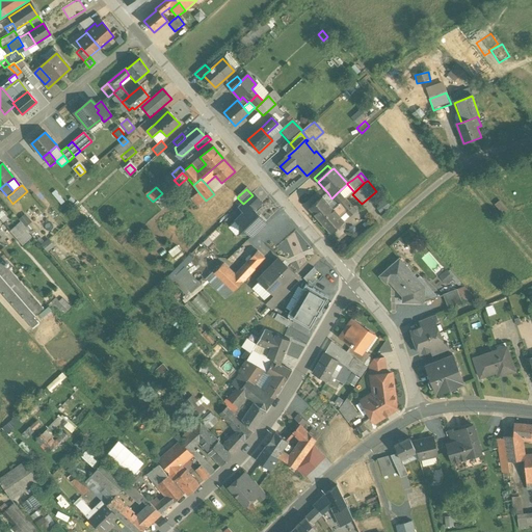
[(198,192),(190,198),(198,208),(206,201),(198,192)]
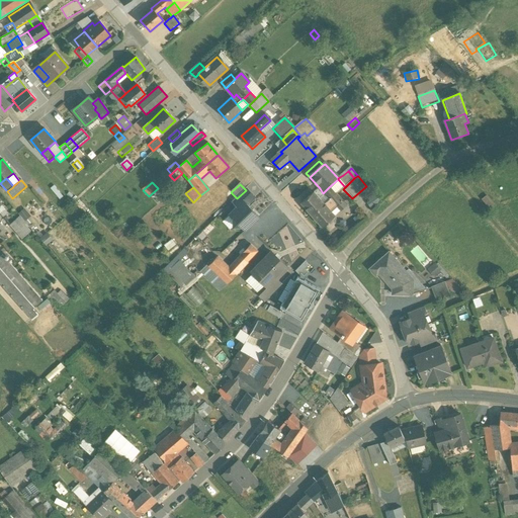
[(329,187),(323,193),(330,200),(336,195),(329,187)]
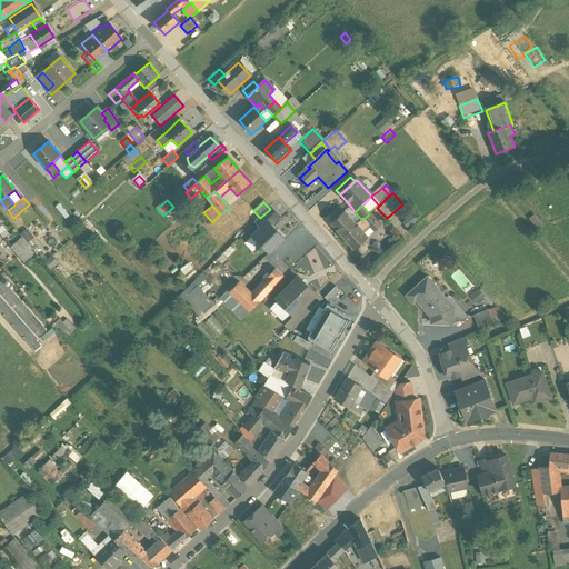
[(69,216),(61,207),(58,210),(66,218),(69,216)]
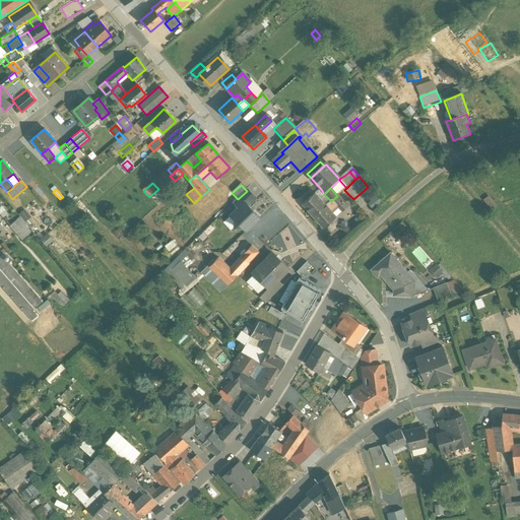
[(324,194),(321,189),(315,194),(325,206),(331,201),(324,194)]
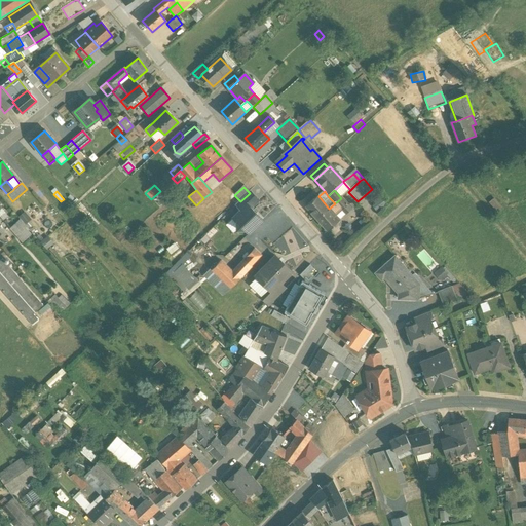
[(240,201),(235,207),(240,212),(247,205),(251,210),(258,201),(250,193),(240,201)]
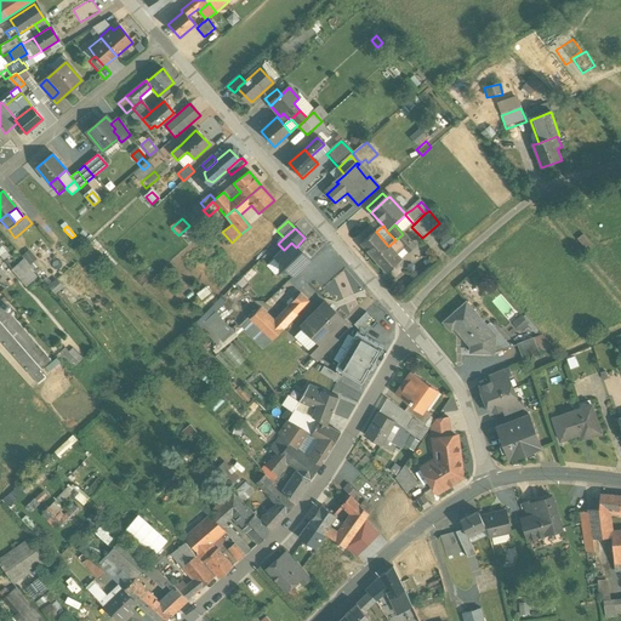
[(364,243),(360,245),(374,260),(388,246),(376,232),(371,237),(364,243)]
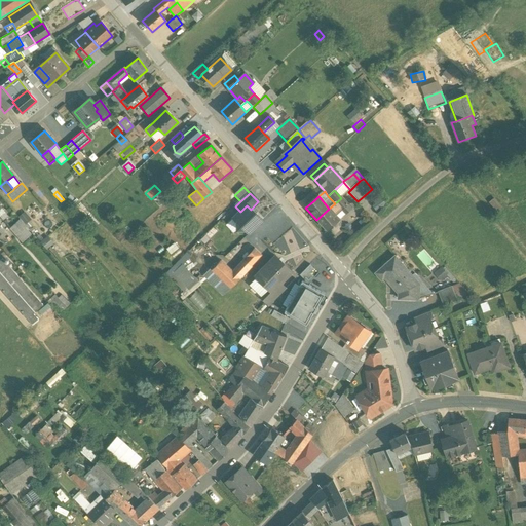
[(387,207),(379,196),(373,201),(375,204),(373,207),(378,214),(387,207)]
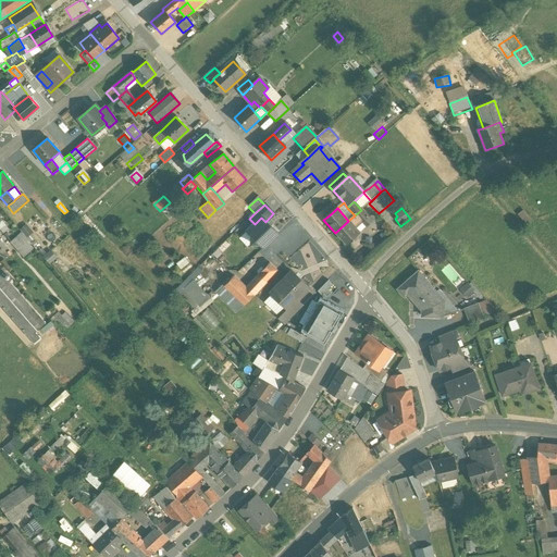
[(369,219),(361,210),(355,215),(362,224),(369,219)]
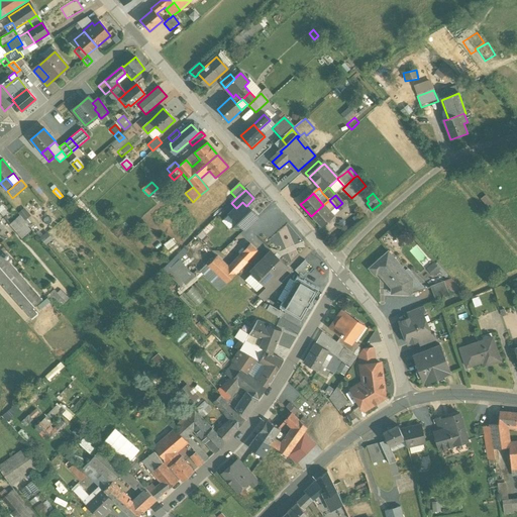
[(329,200),(323,205),(330,213),(336,208),(329,200)]
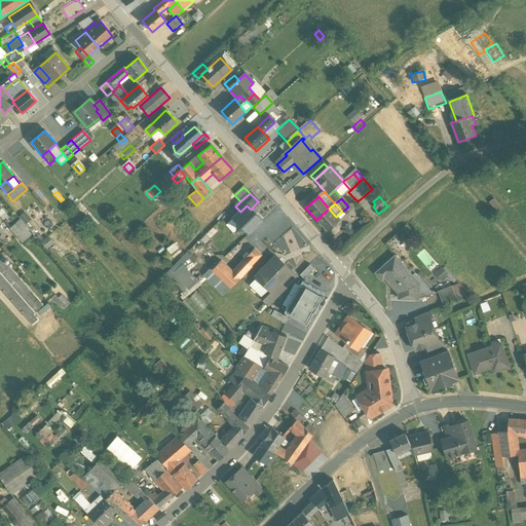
[(251,210),(247,205),(240,212),(233,219),(237,224),(237,231),(245,231),(249,235),(262,221),(251,210)]
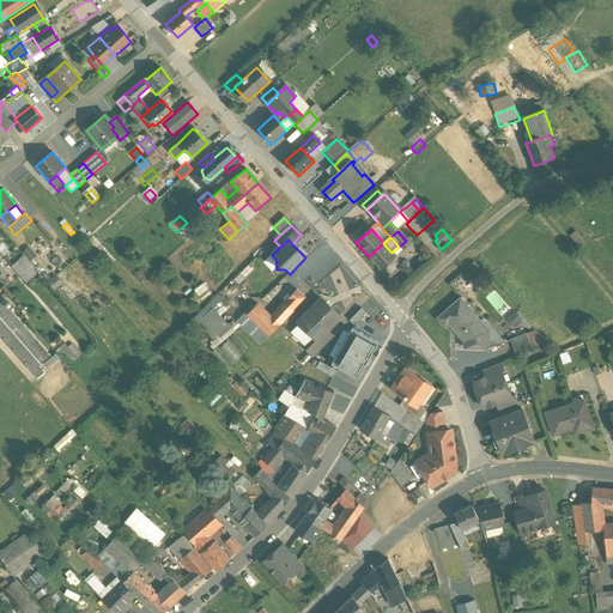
[(383,243),(369,256),(382,271),(396,258),(392,253),(383,243)]
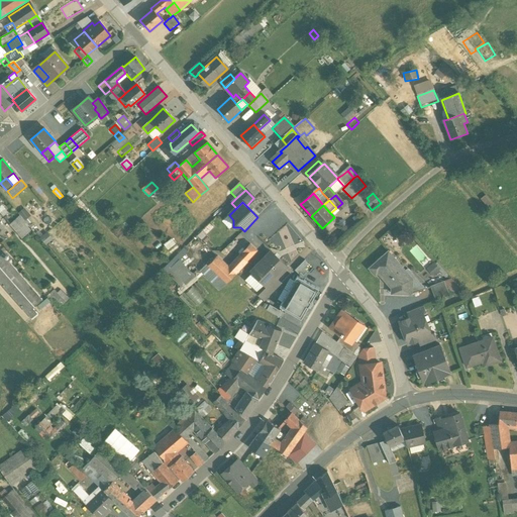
[(499,215),(490,205),(485,209),(493,219),(499,215)]
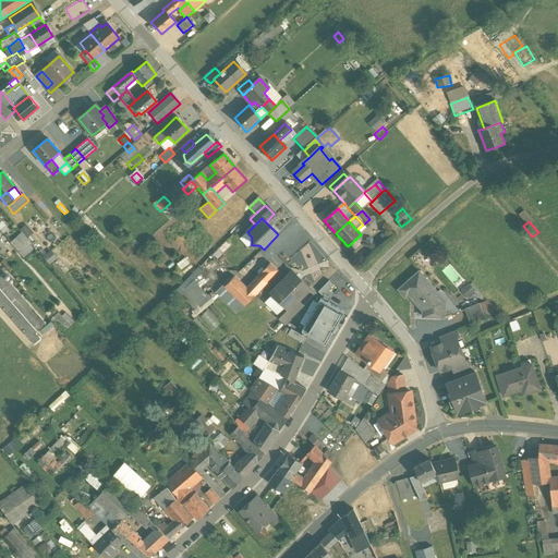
[(27,228),(22,232),(27,238),(31,234),(32,233),(27,228)]
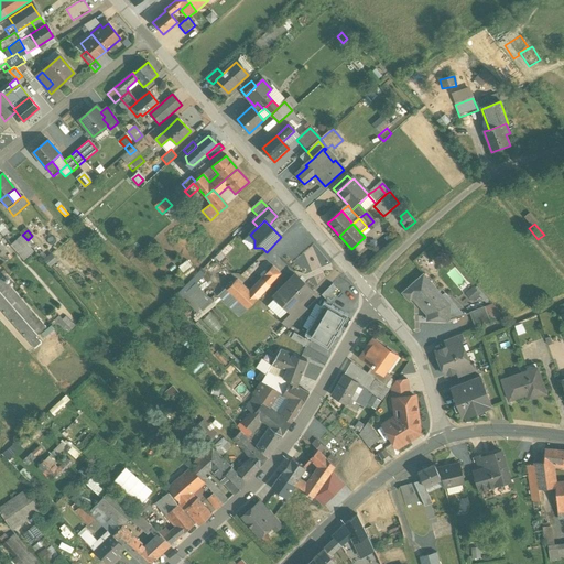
[(21,236),(10,246),(18,253),(26,245),(28,243),(21,236)]
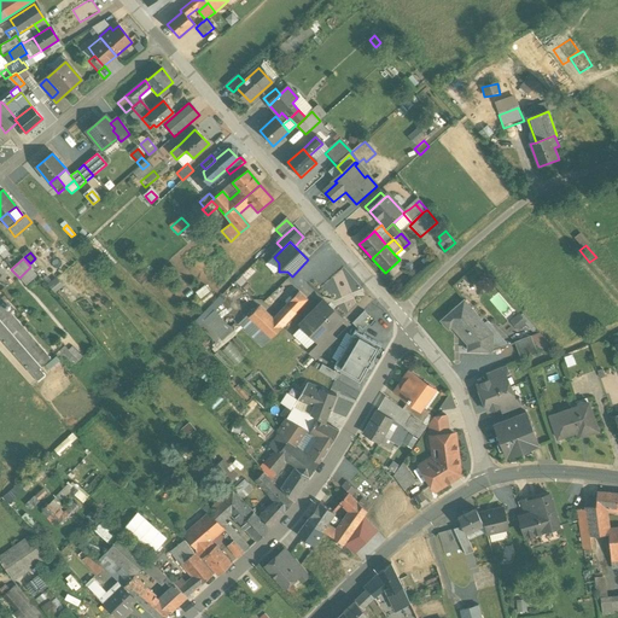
[(29,268),(19,278),(25,285),(36,275),(29,268)]
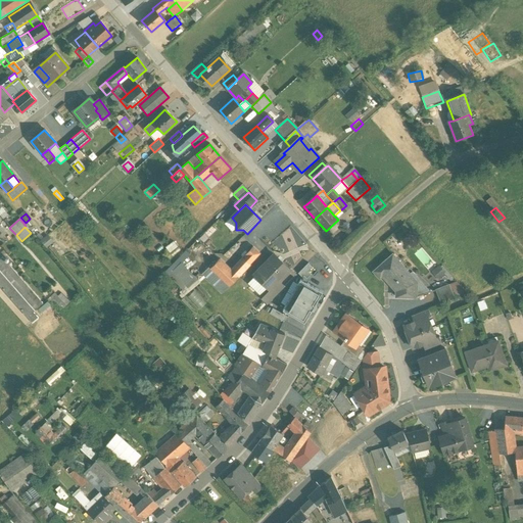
[(45,237),(40,242),(45,248),(51,244),(45,237)]
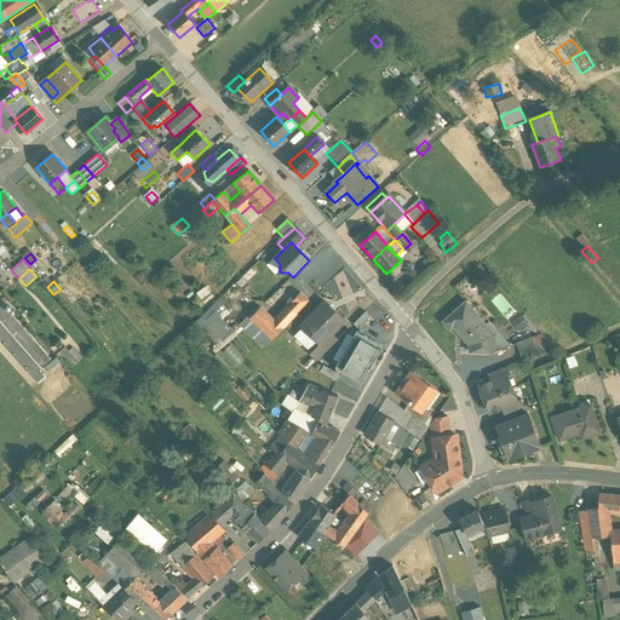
[(299,296),(287,308),(291,310),(286,315),(291,319),(306,302),(299,296)]
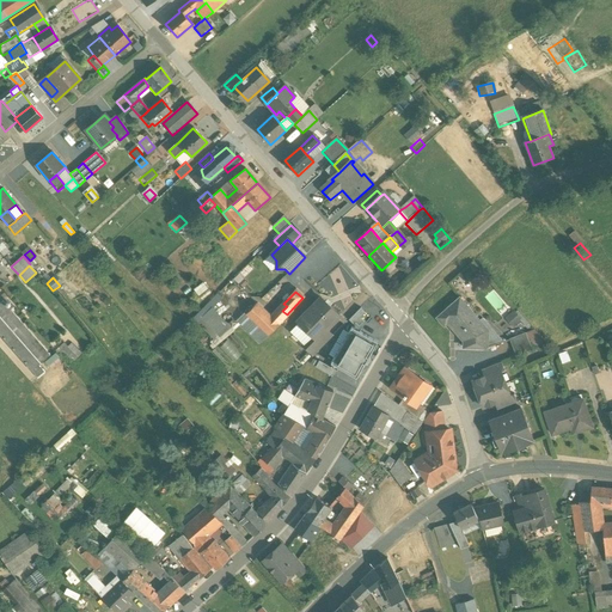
[(219,304),(214,299),(193,320),(196,325),(199,324),(215,342),(228,329),(230,331),(236,325),(234,323),(228,326),(212,310),(219,304)]
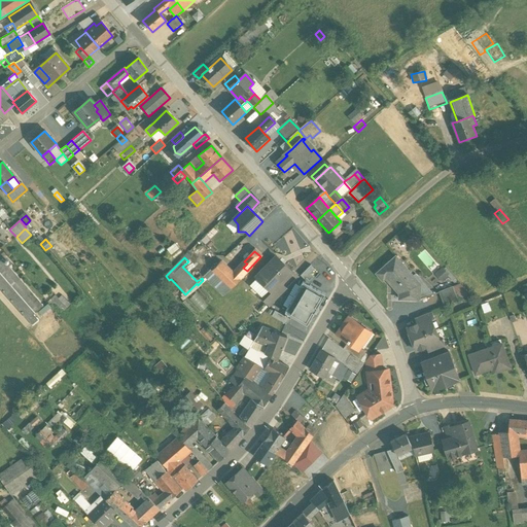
[(277,258),(256,279),(269,291),(272,288),(274,291),(280,285),(291,273),(277,258)]
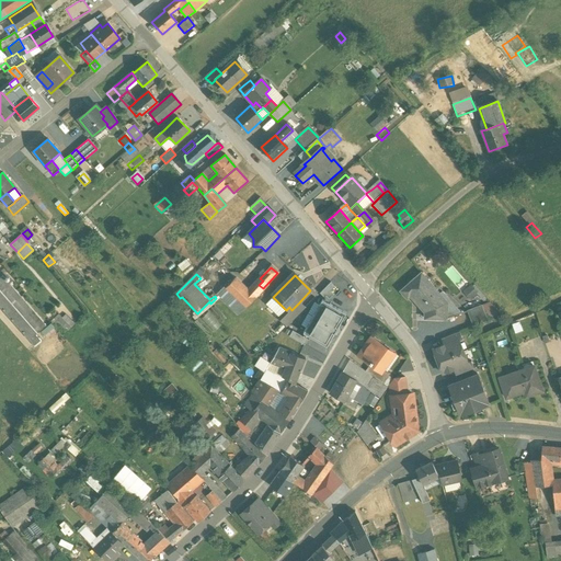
[(2,278),(0,279),(0,308),(35,348),(41,343),(35,336),(46,328),(2,278)]
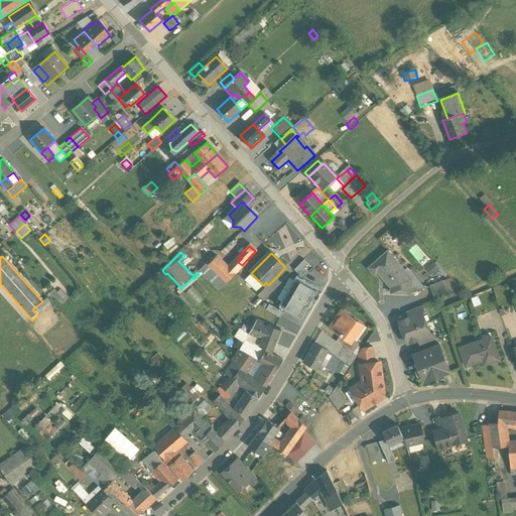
[(242,258),(239,256),(228,268),(235,274),(242,265),(238,262),(242,258)]
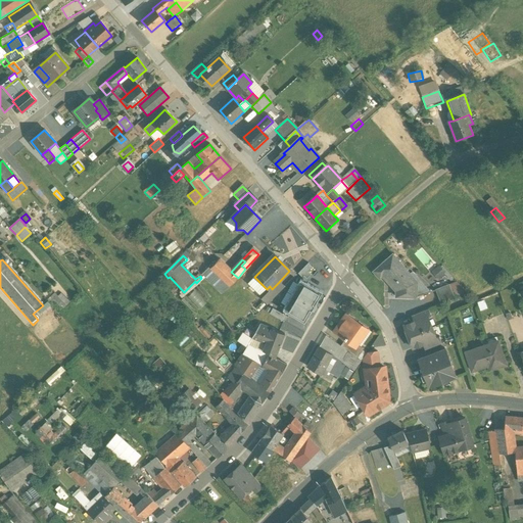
[(396,259),(386,268),(383,265),(374,272),(381,279),(383,277),(387,283),(389,281),(396,290),(396,298),(416,299),(417,283),(396,259)]
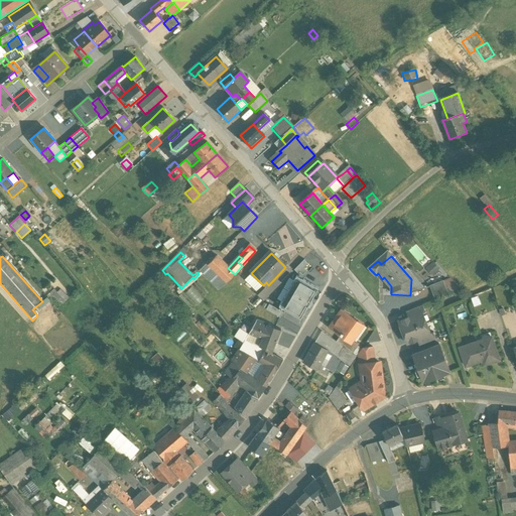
[(228,268),(216,257),(207,266),(226,283),(235,274),(228,268)]
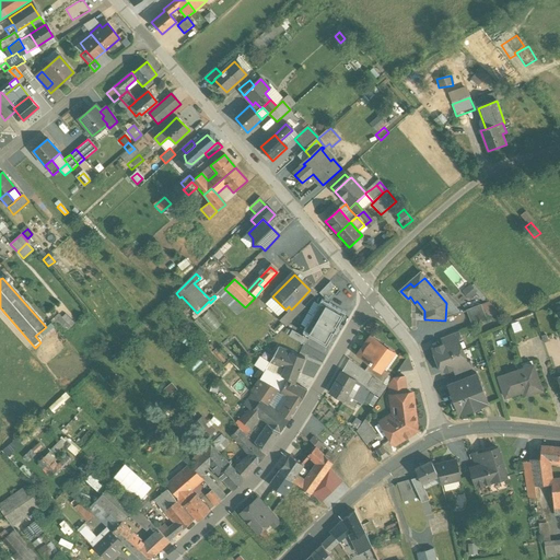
[(467,307),(480,301),(475,287),(461,292),(467,307)]
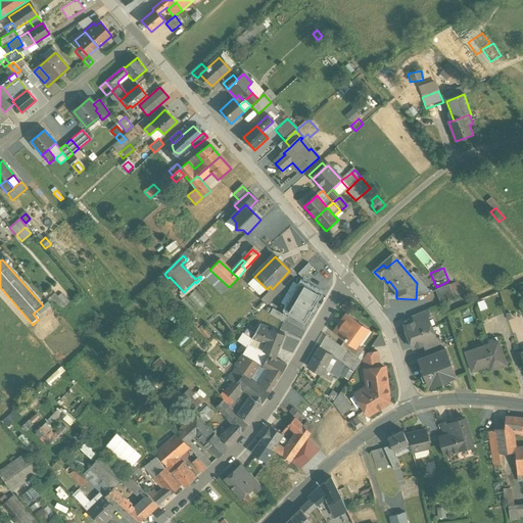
[(182,299),(201,284),(198,281),(180,297),(182,299)]
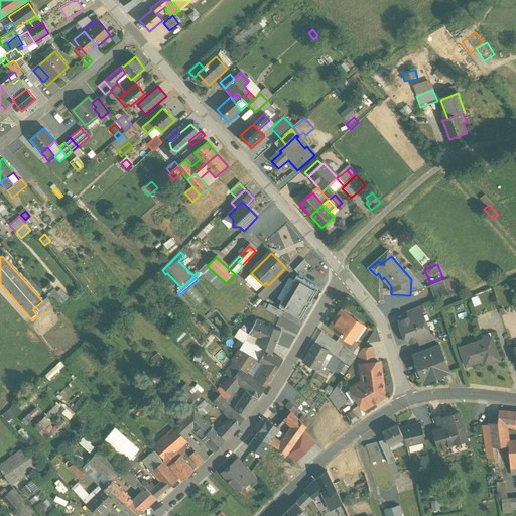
[(311,302),(318,290),(296,278),(279,308),(300,320),(308,308),(309,309),(312,303),(311,302)]
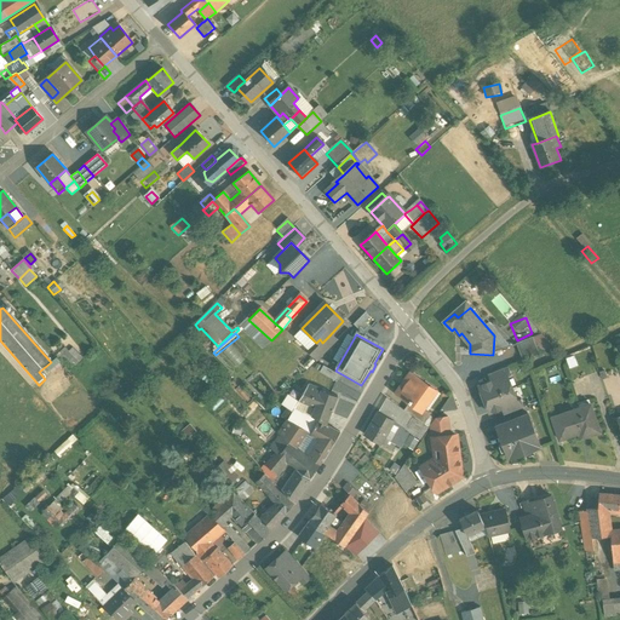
[(322,343),(320,339),(316,343),(308,351),(317,362),(337,343),(329,336),(322,343)]
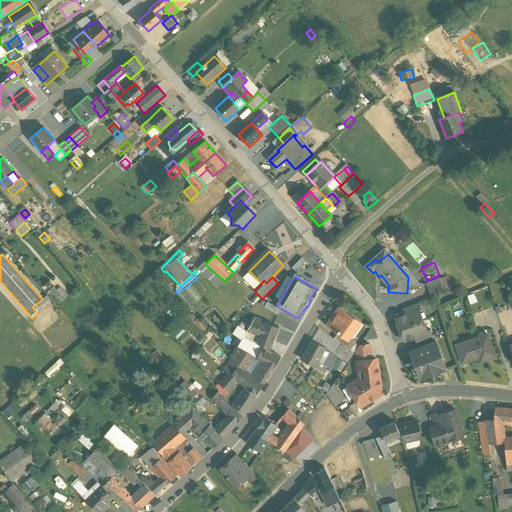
[(439,280),(427,285),(432,299),(444,294),(440,282),(439,280)]
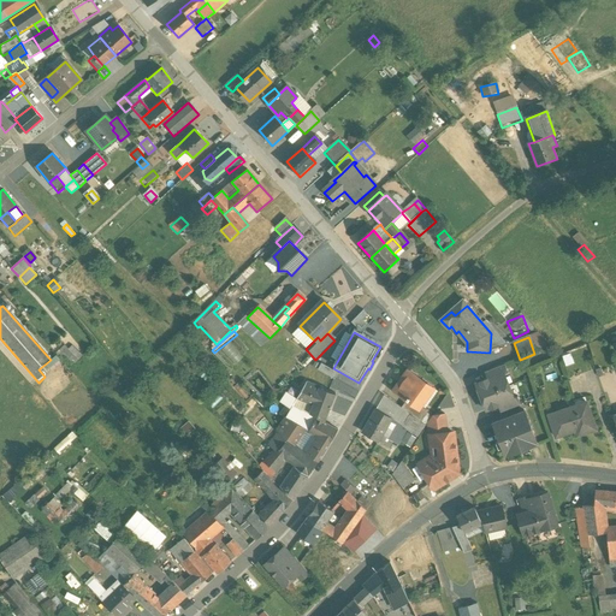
[(535,337),(529,339),(534,354),(534,355),(546,350),(546,349),(535,337)]
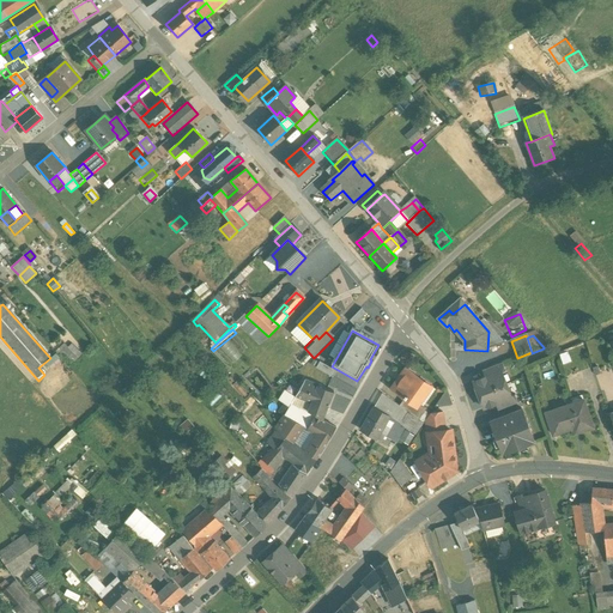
[(214,353),(229,370),(231,369),(216,352),(214,353)]
